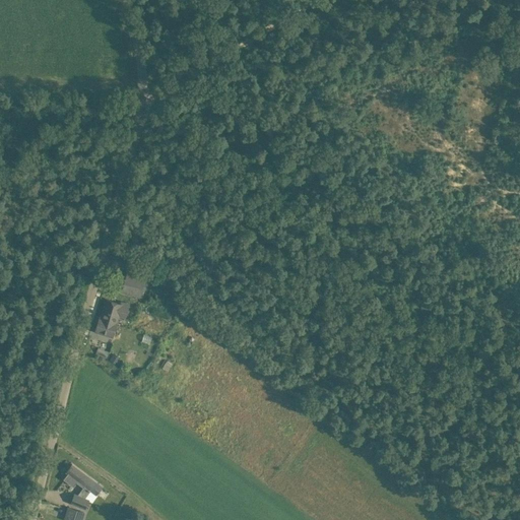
[(139,297),(144,277),(127,272),(121,291),(139,297)]
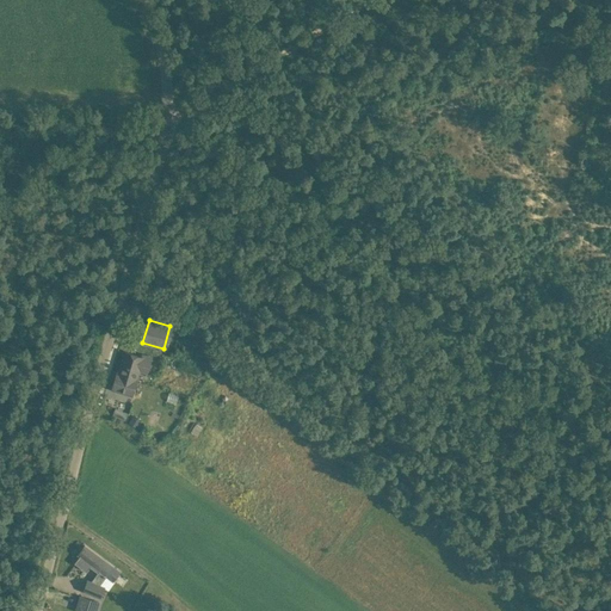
[(183,349),(179,352),(187,358),(190,355),(183,349)]
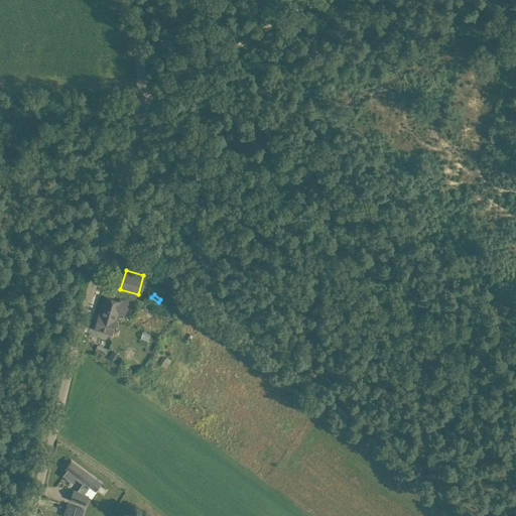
[(95,329),(114,335),(119,314),(124,315),(128,301),(124,300),(123,302),(106,296),(101,313),(99,313),(95,329)]
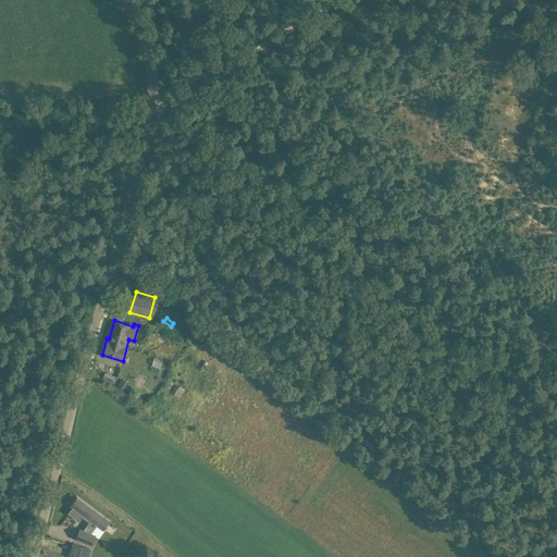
[(196,342),(200,337),(178,321),(175,326),(196,342)]
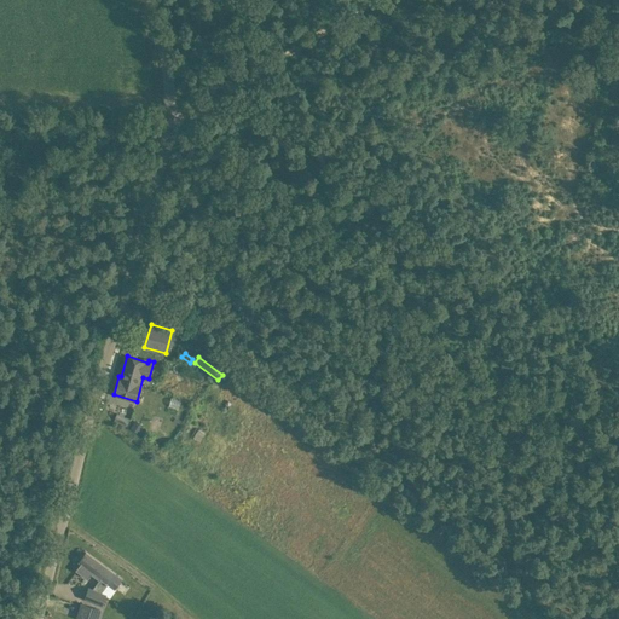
[(115,412),(113,421),(127,426),(129,417),(115,412)]
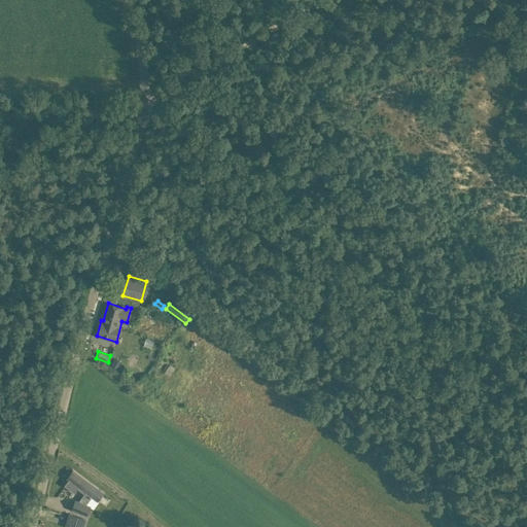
[(117,369),(120,364),(123,361),(115,357),(111,364),(117,369)]
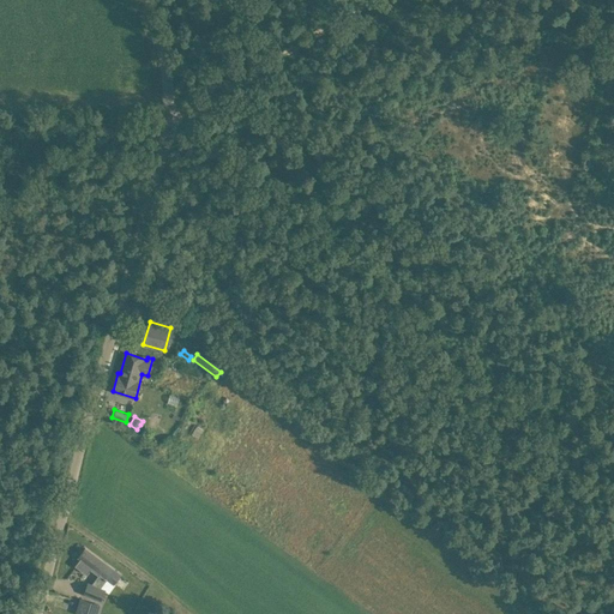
[(113,583),(120,573),(85,548),(78,557),(100,572),(91,584),(89,583),(84,593),(101,600),(104,589),(100,587),(107,578),(113,583)]
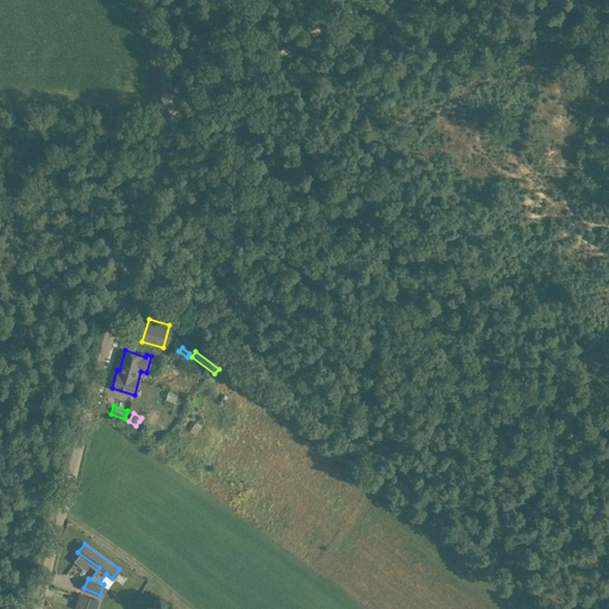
[(96,608),(100,600),(80,592),(75,608),(77,608),(96,608)]
